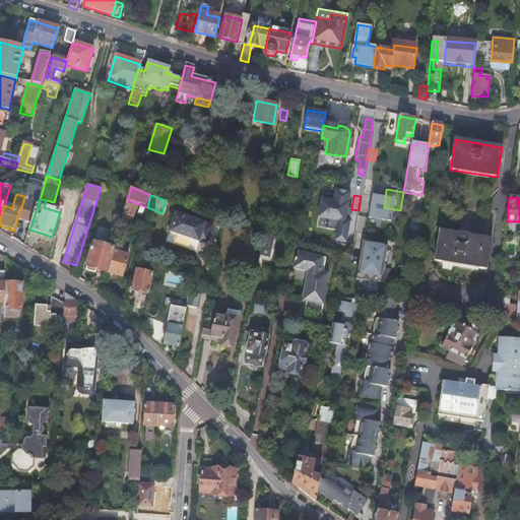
[(23,201),(17,219),(31,224),(39,201),(33,200),(31,204),(23,201)]
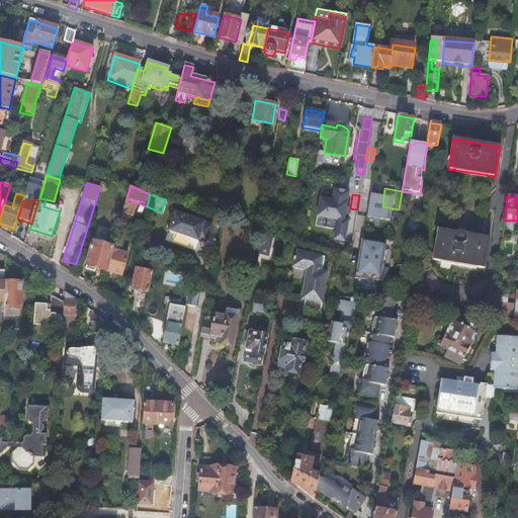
[(136,202),(126,199),(122,213),(126,214),(133,217),(136,202)]
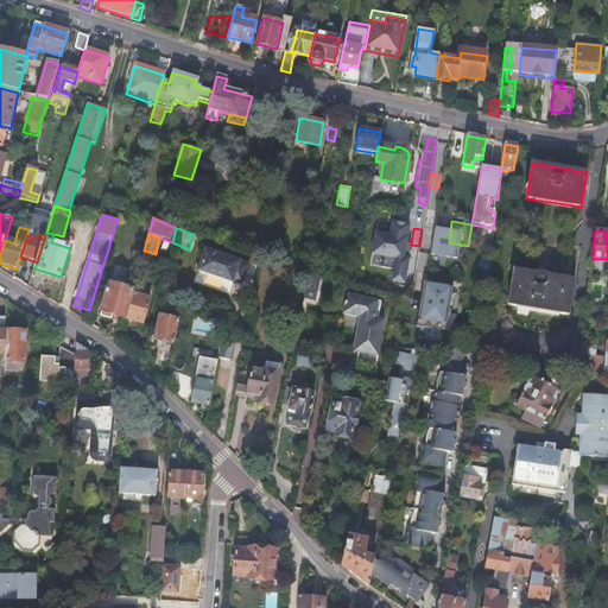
[(206,249),(198,273),(234,285),(234,283),(242,285),(249,264),(206,249)]
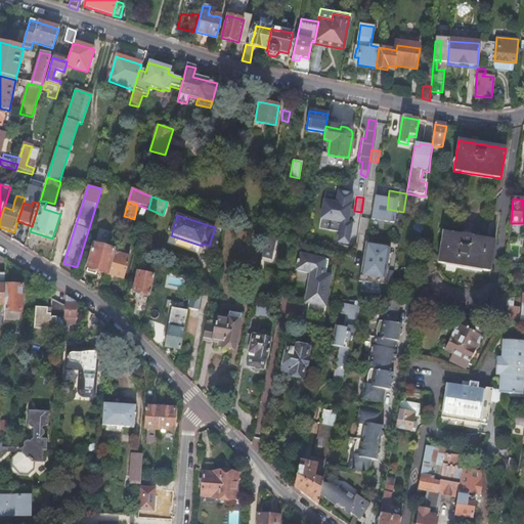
[(444,232),(439,263),(491,271),(496,242),(473,237),(473,234),(464,232),(464,235),(444,232)]
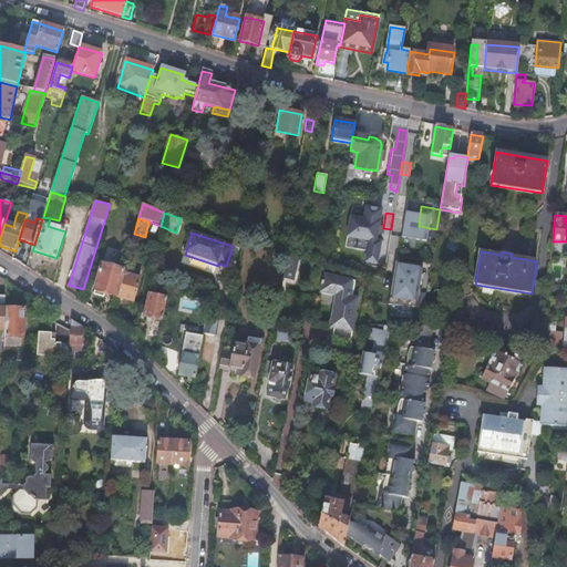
[(298,258),(288,254),(282,279),(294,281),(298,258)]
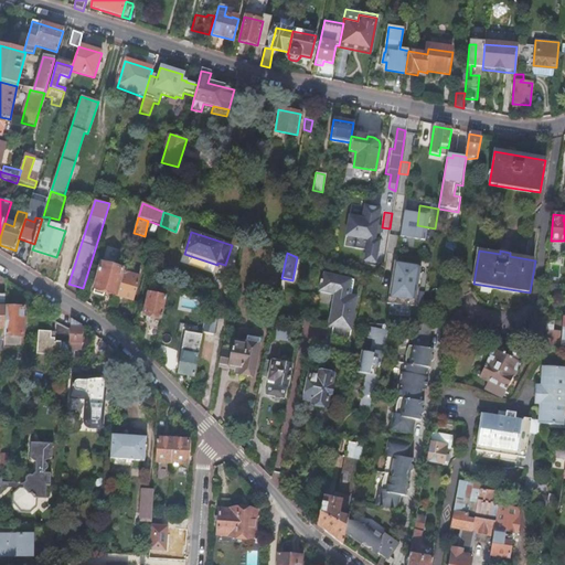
[(106,292),(116,296),(124,269),(103,263),(95,294),(105,297),(106,292)]
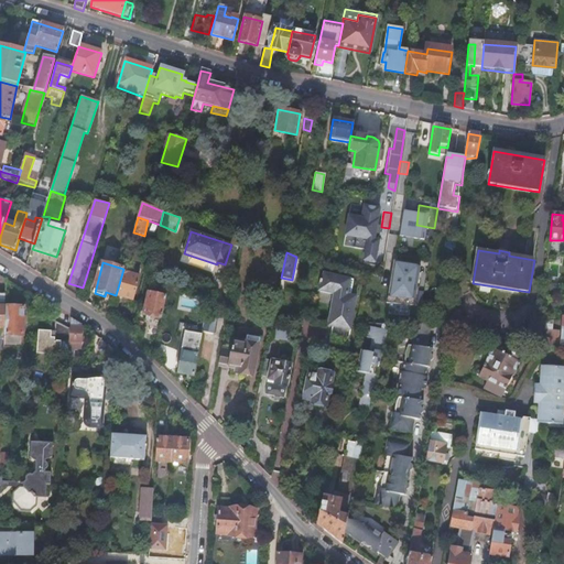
[(123,269),(116,295),(133,302),(139,278),(123,273),(125,270),(123,269)]
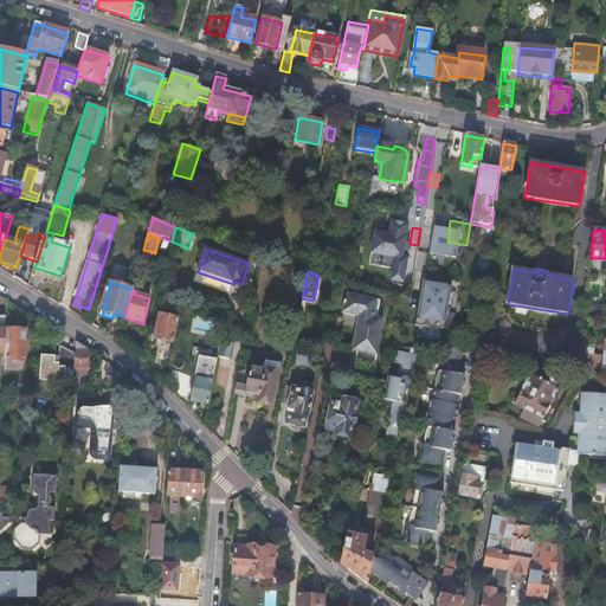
[(421,316),(419,331),(432,334),(432,337),(442,340),(442,336),(446,336),(453,294),(439,291),(434,318),(421,316)]
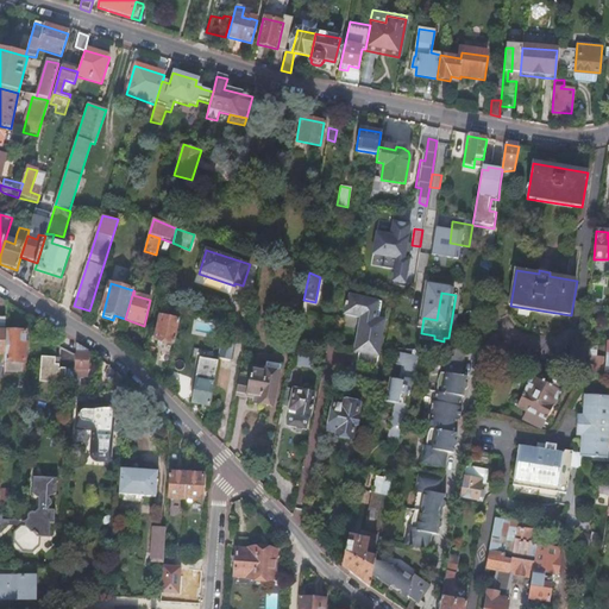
[(352,371),(371,376),(382,321),(375,320),(378,303),(346,295),(345,302),(344,302),(343,308),(344,308),(343,315),(358,319),(356,332),(360,333),(356,353),(352,371)]
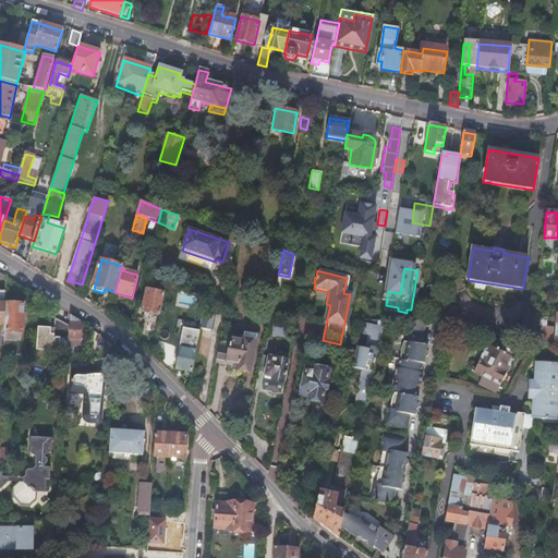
[(159,315),(165,294),(146,290),(142,312),(159,315)]
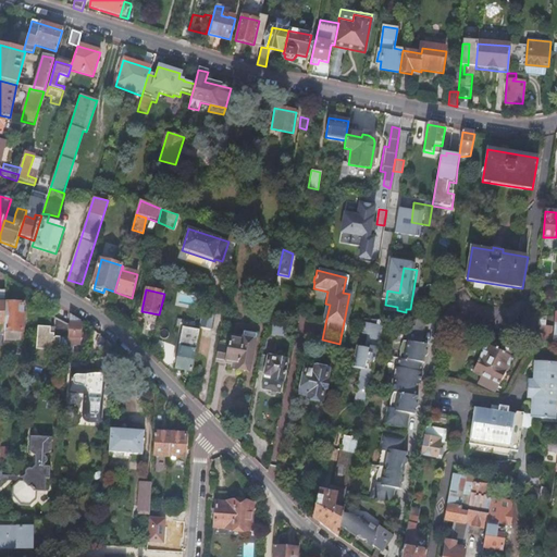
[(3,323),(3,343),(22,344),(24,304),(4,302),(3,323)]
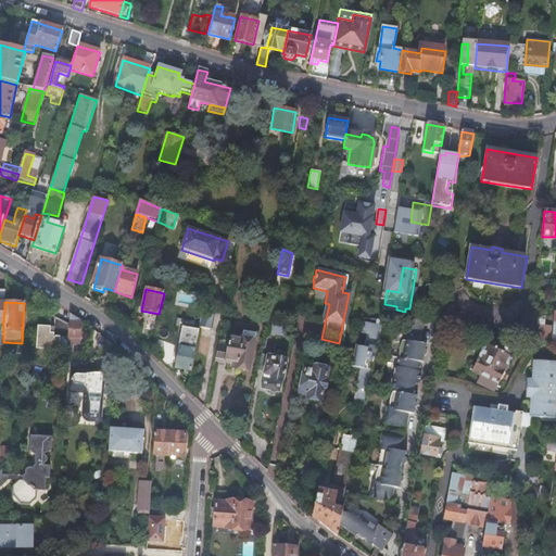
[(80,320),(68,314),(68,325),(67,336),(66,358),(71,358),(72,348),(75,348),(76,344),(78,344),(80,320)]
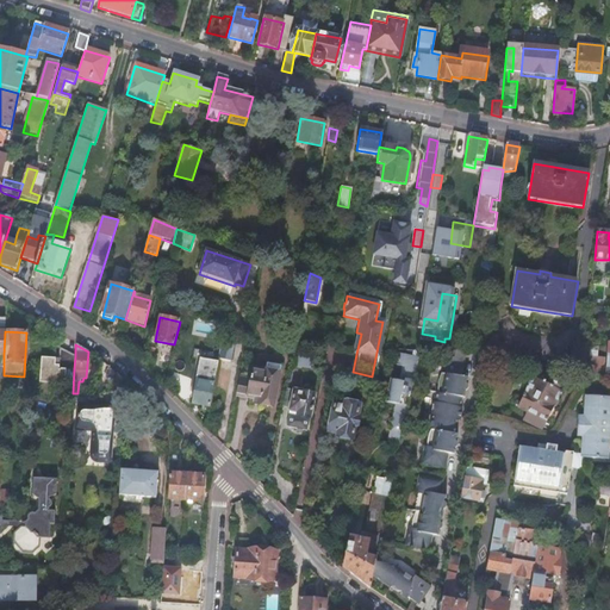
[(74,368),(75,356),(60,346),(58,358),(58,365),(53,365),(54,358),(39,356),(39,381),(66,383),(67,368),(74,368)]
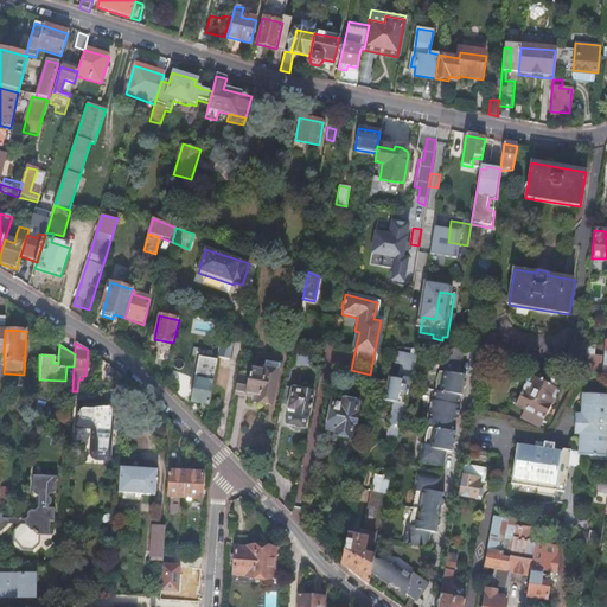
[(146,346),(142,363),(149,369),(152,368),(154,357),(151,356),(152,347),(146,346)]
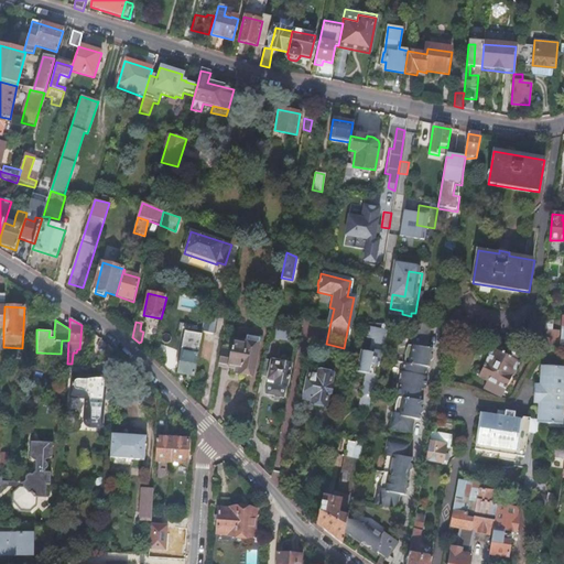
[(358,409),(370,411),(387,331),(366,326),(364,337),(369,338),(367,353),(359,351),(355,372),(364,375),(362,381),(364,381),(361,391),(360,390),(359,396),(360,396),(358,409)]
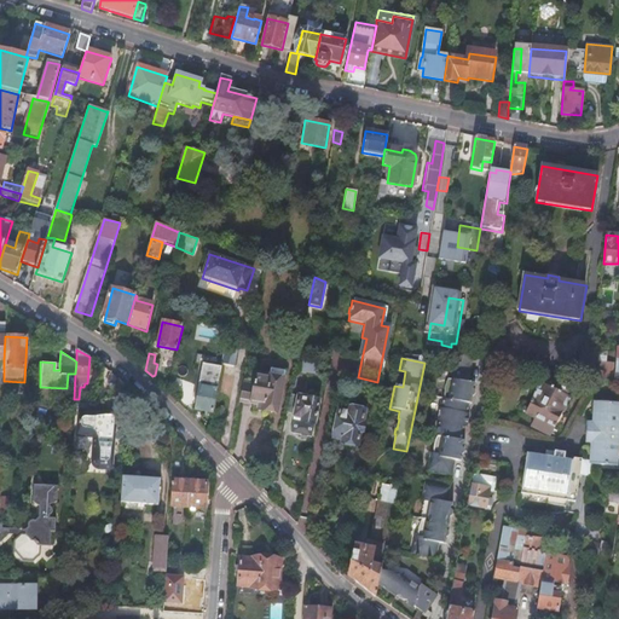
[(212,414),(220,368),(202,364),(195,410),(212,414)]
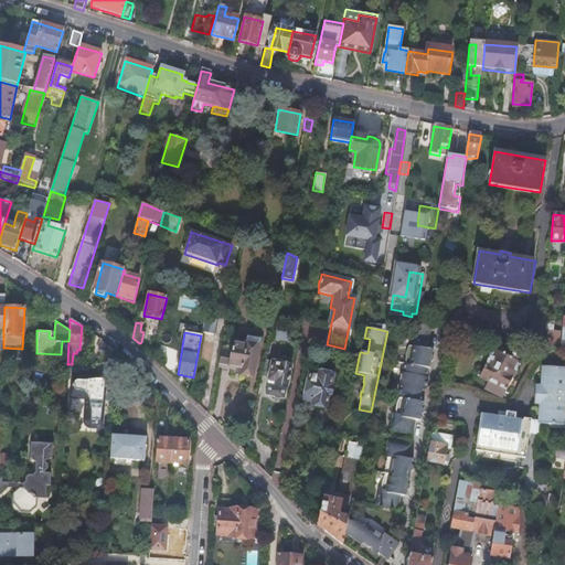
[(546,336),(545,345),(562,347),(563,338),(546,336)]
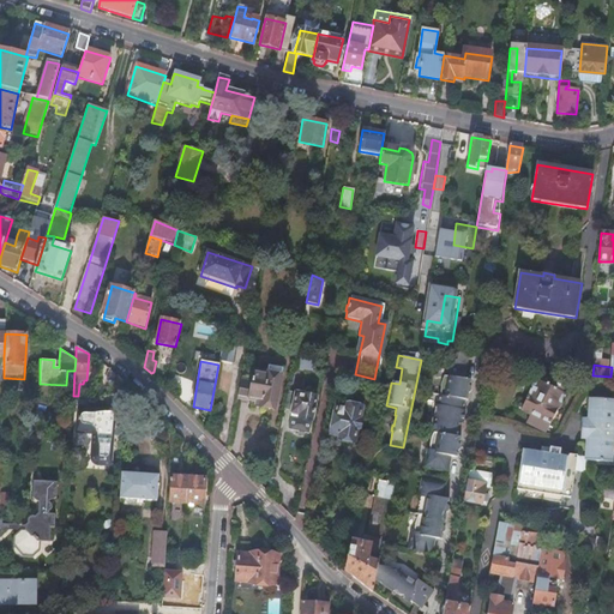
[(467,398),(467,395),(468,395),(468,393),(469,393),(469,392),(470,392),(470,391),(470,386),(470,384),(470,381),(464,380),(465,369),(449,367),(447,377),(443,377),(441,383),(440,390),(439,397),(438,396),(437,405),(434,405),(432,419),(434,419),(432,433),(433,433),(431,440),(429,446),(429,453),(428,452),(426,452),(422,468),(446,473),(450,457),(456,458),(456,456),(459,450),(459,449),(459,447),(459,446),(458,446),(458,445),(457,445),(457,444),(459,441),(459,438),(456,438),(458,423),(462,423),(462,420),(463,420),(463,416),(463,410),(462,410),(462,408),(463,403),(463,401),(467,402),(467,398)]
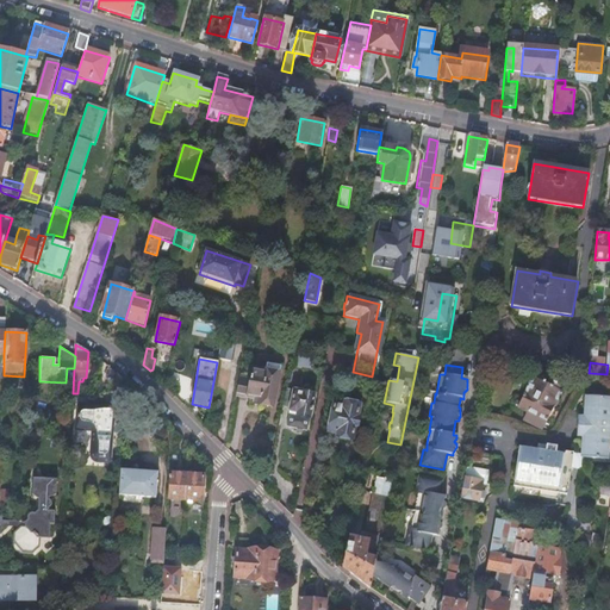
[(251,380),(240,378),(236,397),(260,400),(259,405),(273,408),(280,374),(253,369),(251,380)]
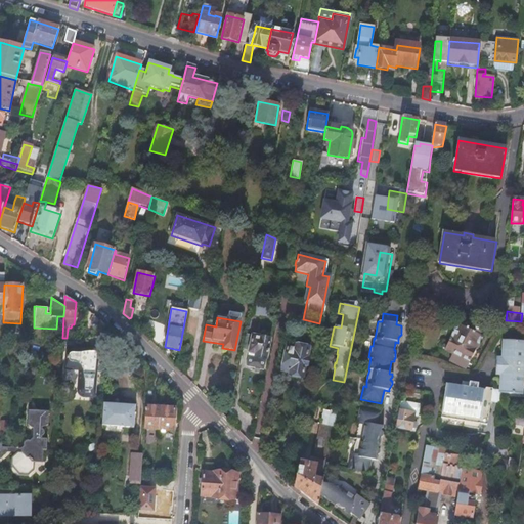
[(450,360),(462,366),(465,359),(471,362),(483,337),(480,335),(482,332),(473,326),(471,331),(459,324),(445,349),(453,354),(450,360)]
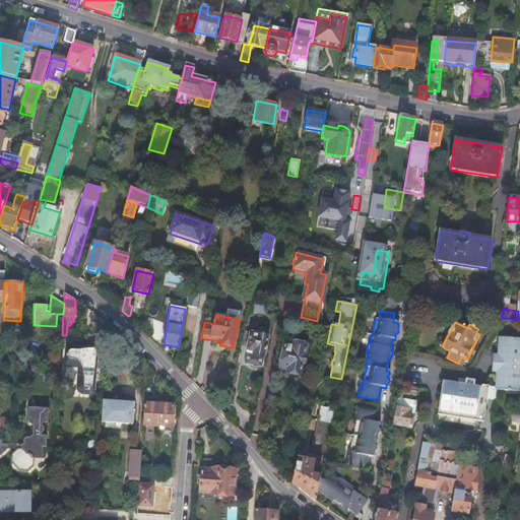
[(244,332),(241,346),(247,347),(247,350),(254,352),(251,365),(262,367),(268,337),(244,332)]
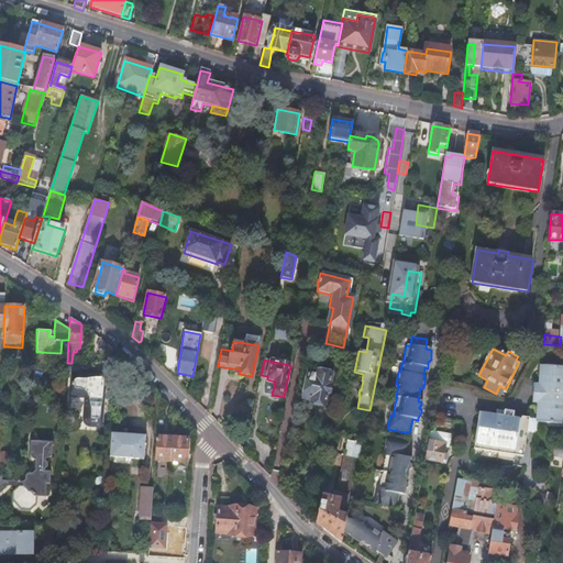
[(109,401),(112,362),(97,361),(97,362),(92,361),(91,376),(73,375),(72,396),(83,397),(85,397),(86,399),(87,401),(86,421),(87,423),(88,424),(90,426),(100,427),(102,401),(109,401)]
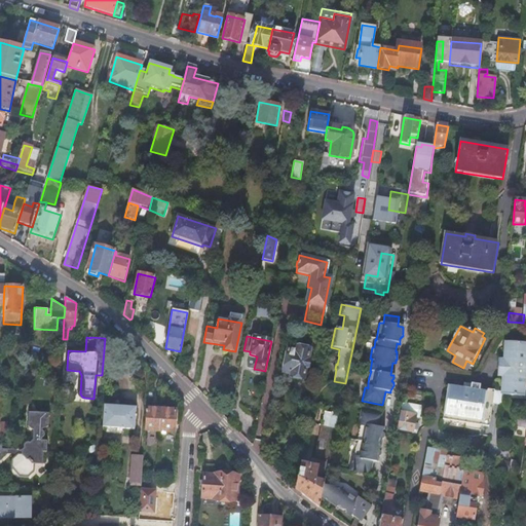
[(503,395),(505,395),(524,397),(525,377),(525,343),(508,342),(506,354),(506,360),(502,360),(501,377),(504,377),(504,382),(503,392),(503,395)]
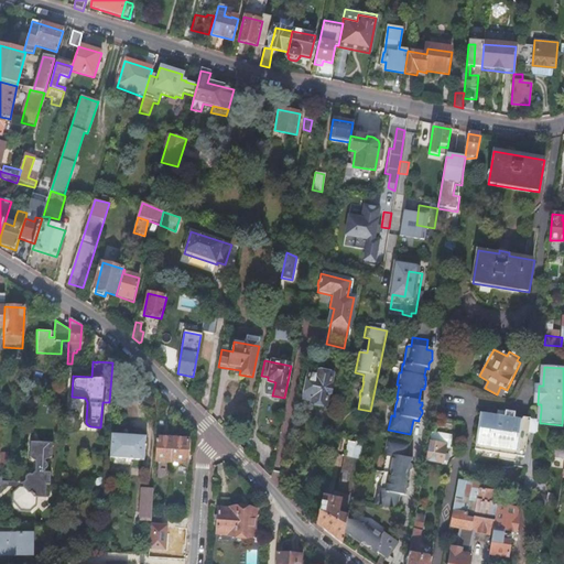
[(307,371),(302,402),(325,407),(331,376),(307,371)]
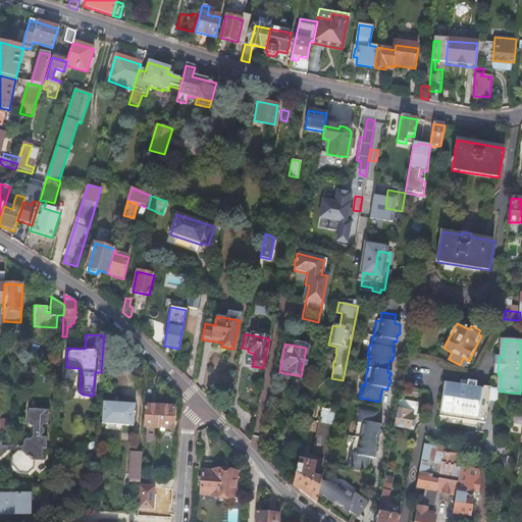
[(463,358),(460,365),(465,368),(469,361),(463,358)]
